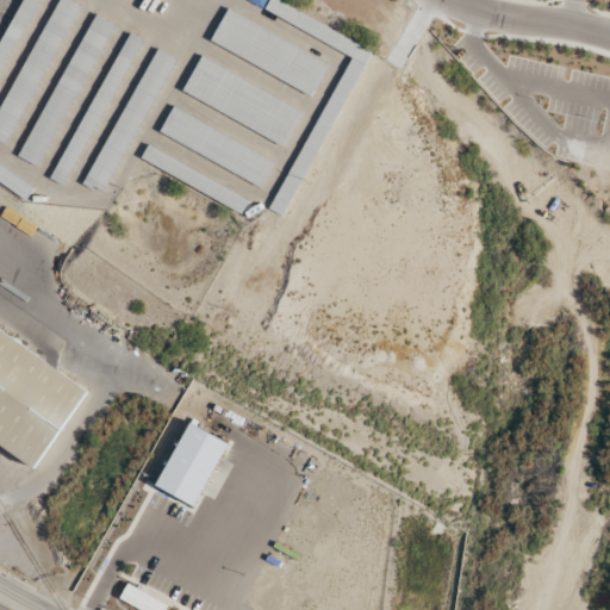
[(55,0),(0,111),(0,142),(7,145),(76,6),(66,0),(55,0)]
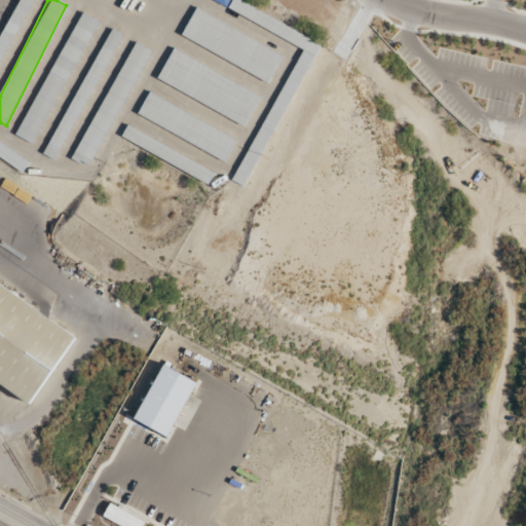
[(317,41),(234,0),(231,0),(227,10),(300,46),(234,182),(246,188),(317,41)]
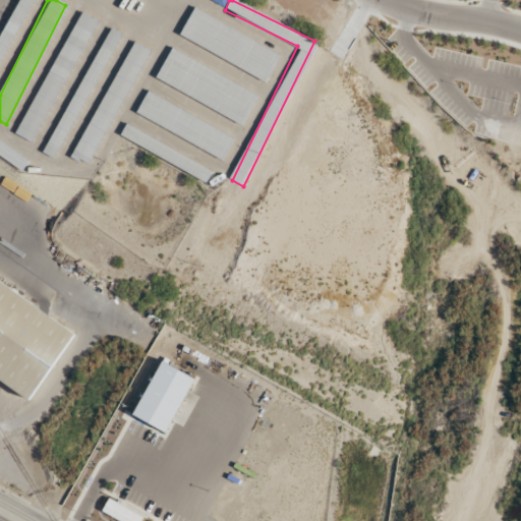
[(178,37),(266,80),(280,53),(192,9),(178,37)]
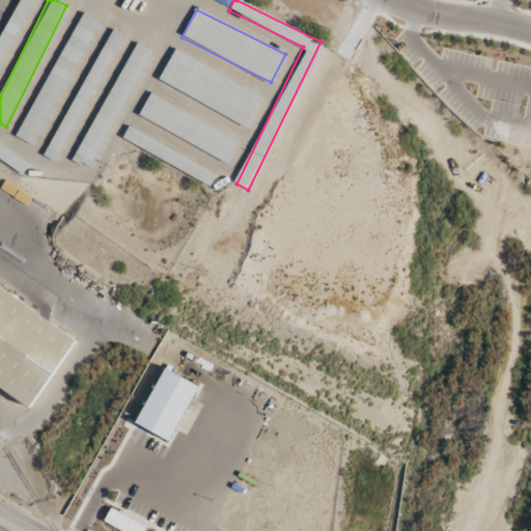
[(18,138),(34,146),(96,20),(80,11),(18,138)]
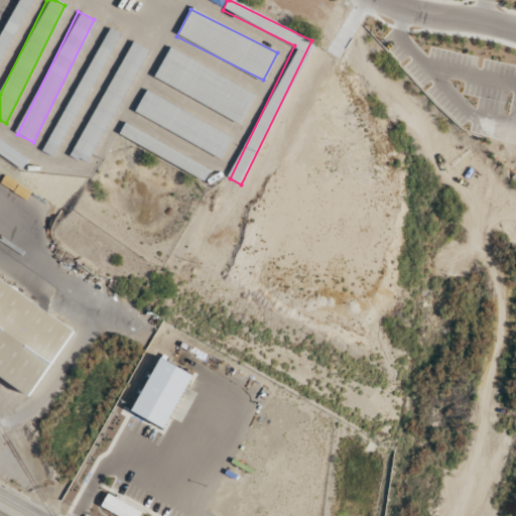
[(117,32),(106,27),(44,153),(55,158),(117,32)]
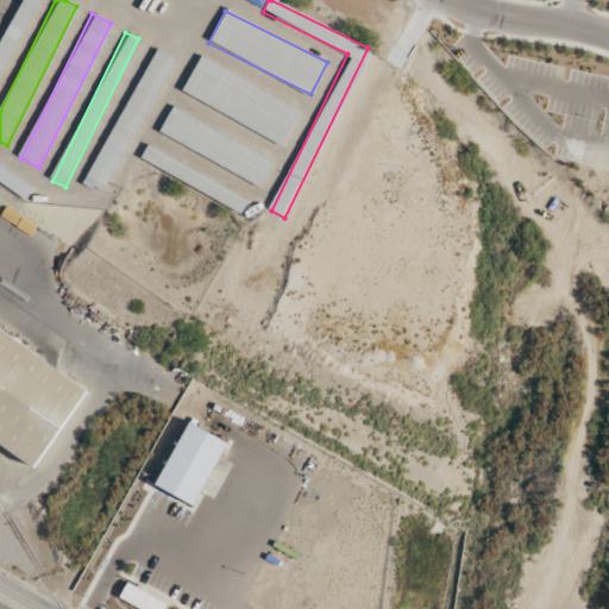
[(104,195),(173,57),(154,48),(85,186),(104,195)]
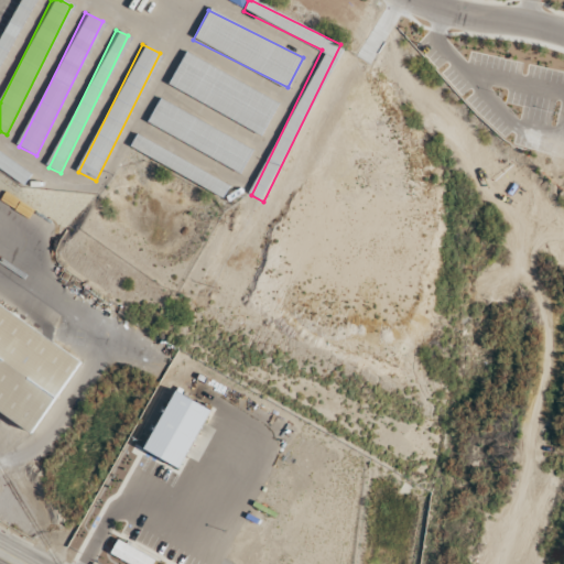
[(279,101),(184,53),(167,86),(261,134),(279,101)]
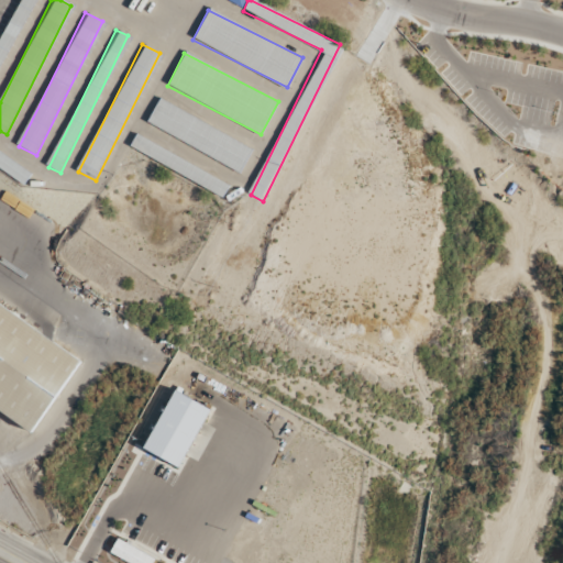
[(145,124),(241,172),(253,147),(157,100),(145,124)]
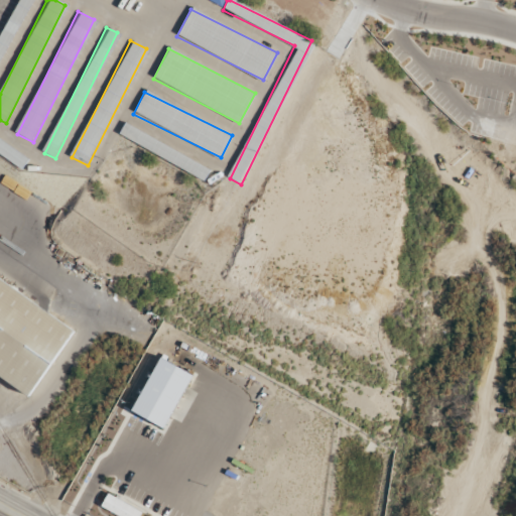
[(0,367),(35,389),(77,324),(0,274),(0,367)]
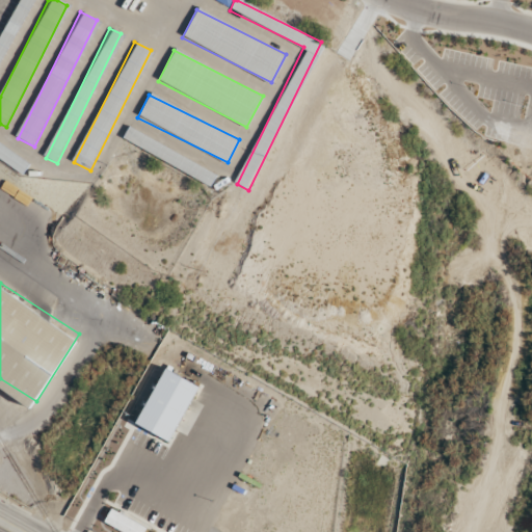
[(197,386),(164,369),(136,424),(169,442),(197,386)]
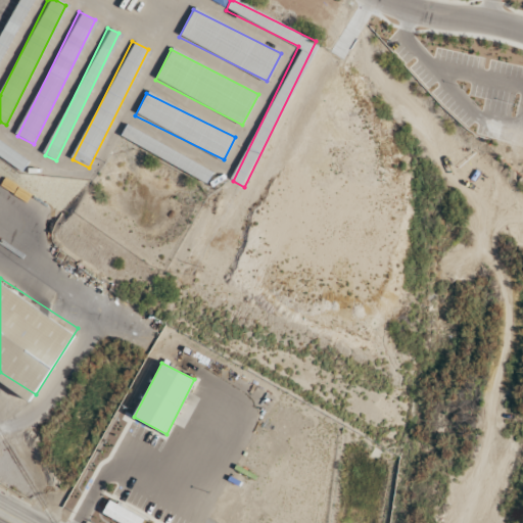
[(119,522),(141,522),(144,518),(108,502),(102,515),(119,522)]
